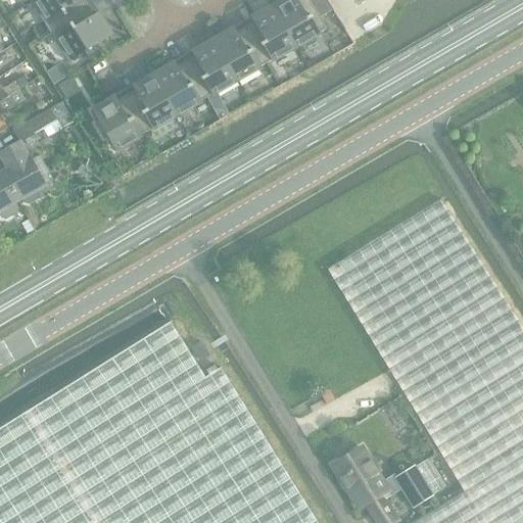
[(36,0),(32,3),(49,33),(89,7),(84,0),(36,0)]
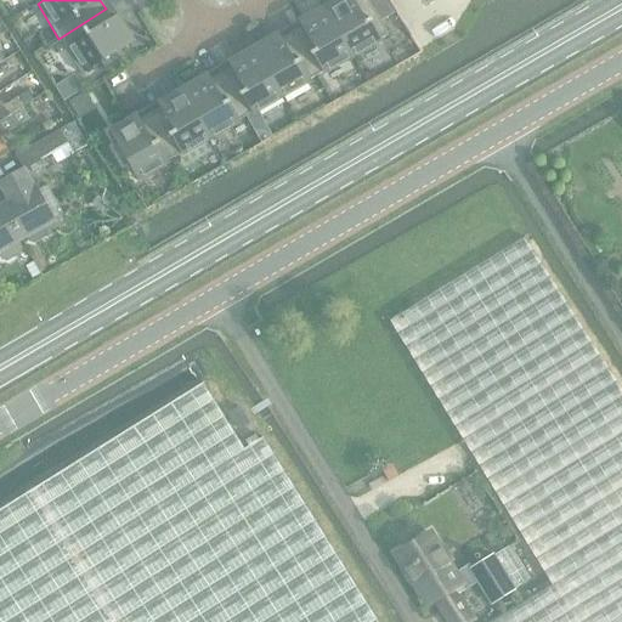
[(367,0),(339,0),(324,9),(327,12),(351,56),(388,35),(367,0)]
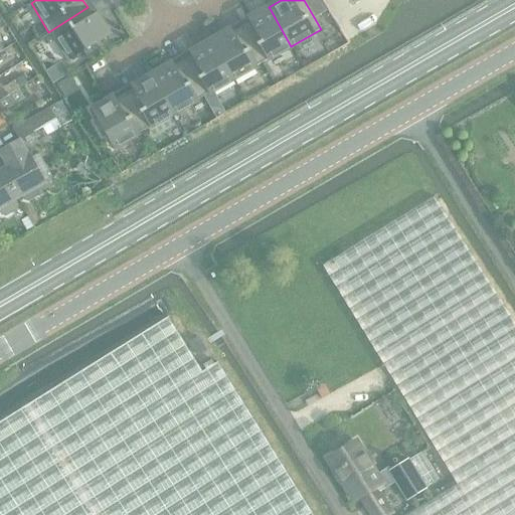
[(83,50),(87,54),(101,45),(98,41),(110,34),(97,14),(94,16),(88,7),(48,32),(66,61),(83,50)]
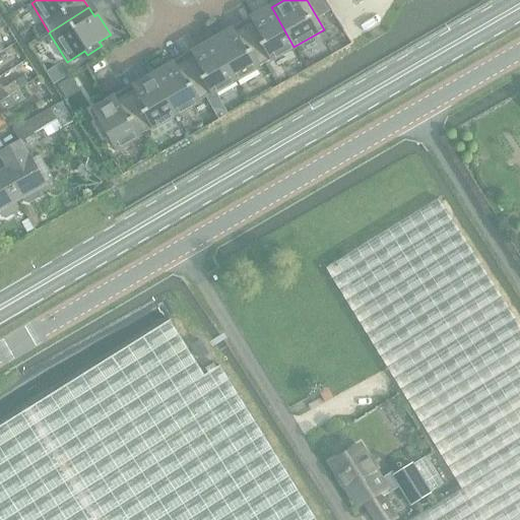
[(264,64),(294,47),(273,10),(263,16),(261,13),(242,24),(264,64)]
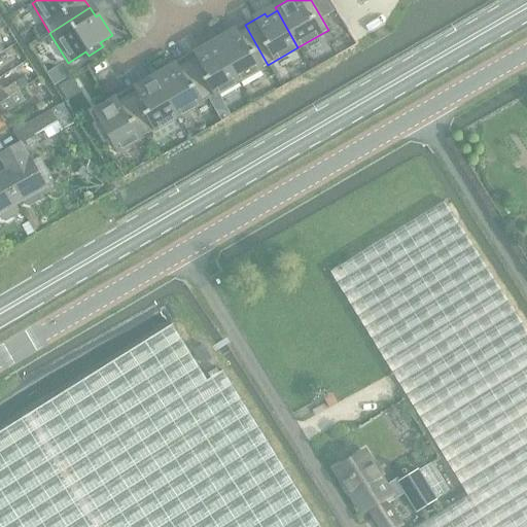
[(268,65),(245,25),(224,36),(226,39),(217,45),(238,81),(268,65)]
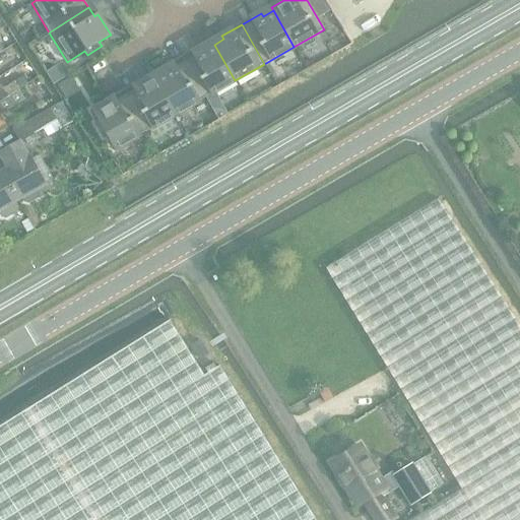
[(235,80),(214,45),(212,42),(192,53),(194,56),(184,62),(205,98),(235,80)]
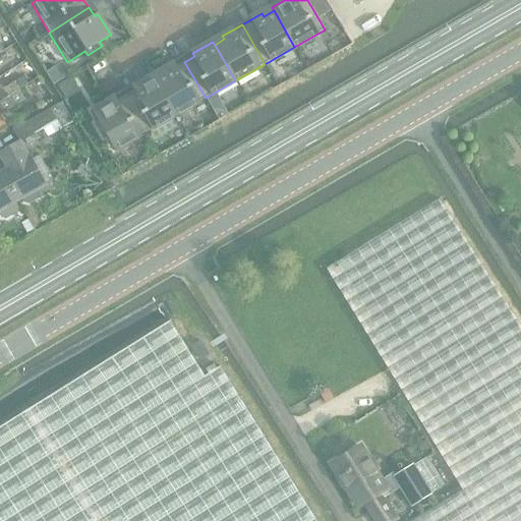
[(184,62),(183,58),(163,69),(165,73),(155,78),(176,115),(206,98),(184,62)]
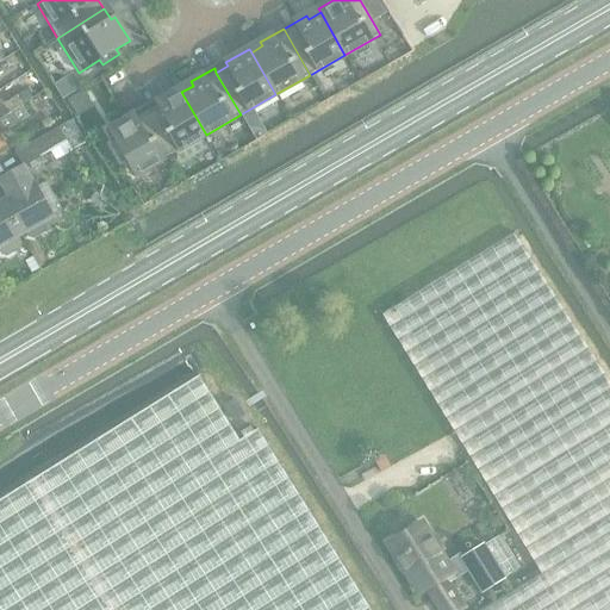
[(62,100),(81,87),(72,73),(53,85),(62,100)]
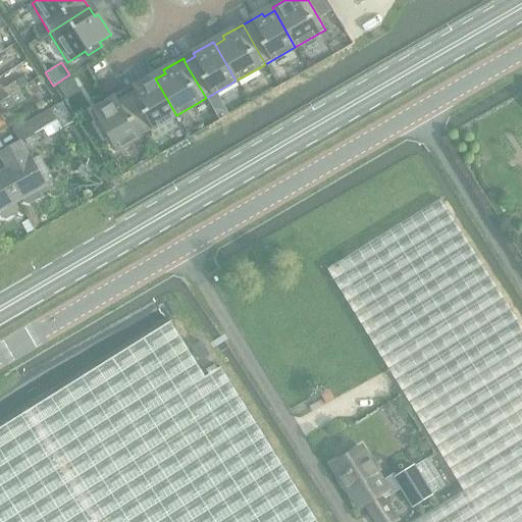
[(146,133),(176,115),(153,75),(134,87),(136,90),(125,96),(146,133)]
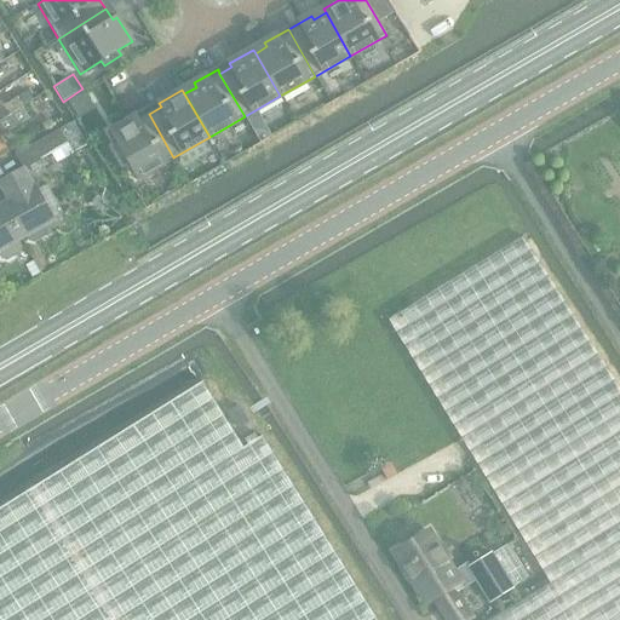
[(0,121),(22,108),(30,103),(24,93),(4,107),(0,101),(0,121)]
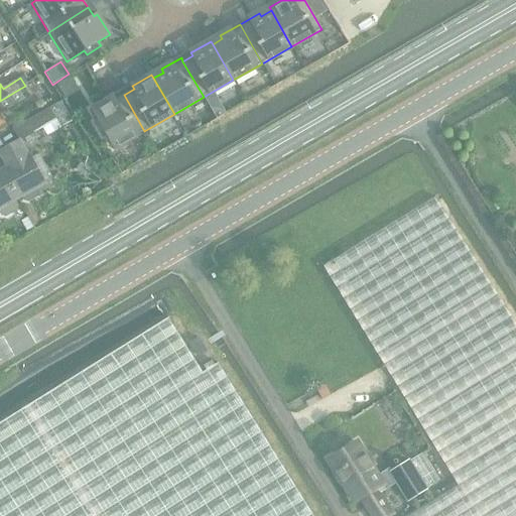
[(0,114),(24,99),(18,90),(0,101),(0,124),(4,122),(0,115),(0,114)]
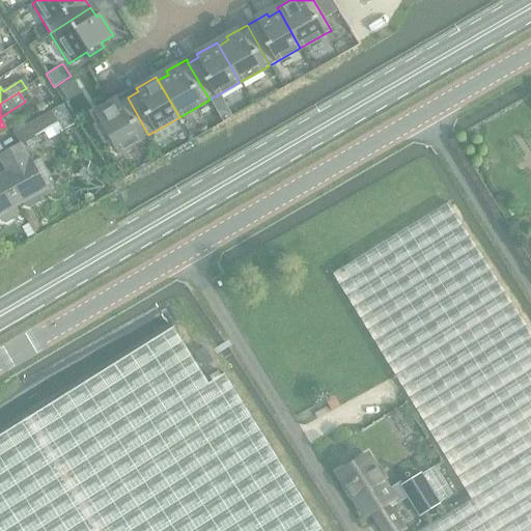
[(118,152),(148,135),(128,98),(118,103),(116,100),(94,112),(102,123),(98,126),(106,141),(110,138),(118,152)]
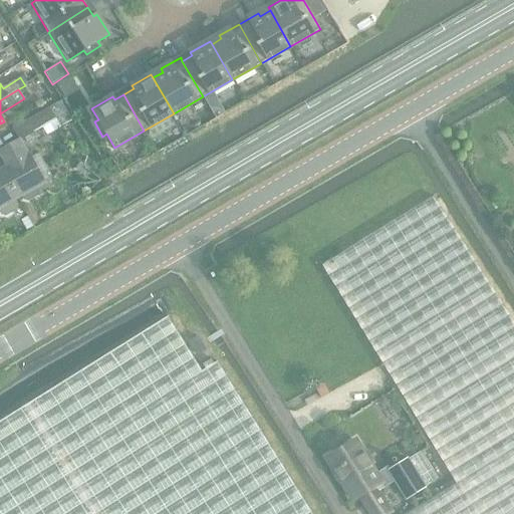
[(62,101),(50,108),(56,119),(60,127),(72,120),(62,101)]
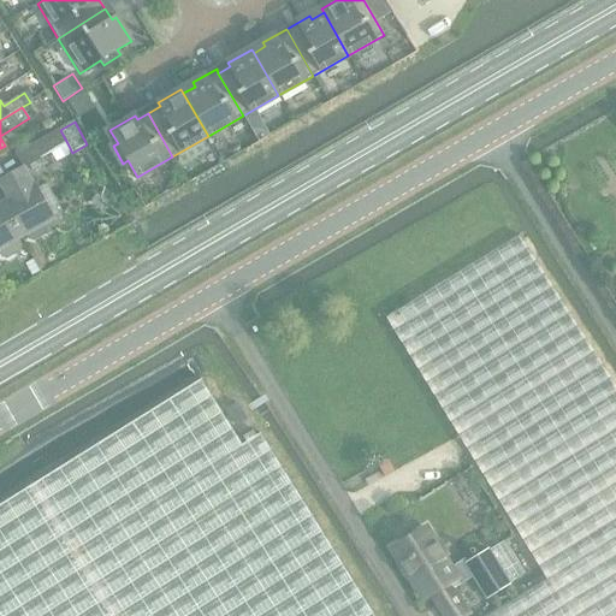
[(42,158),(67,143),(60,130),(16,154),(24,169),(29,165),(42,158)]
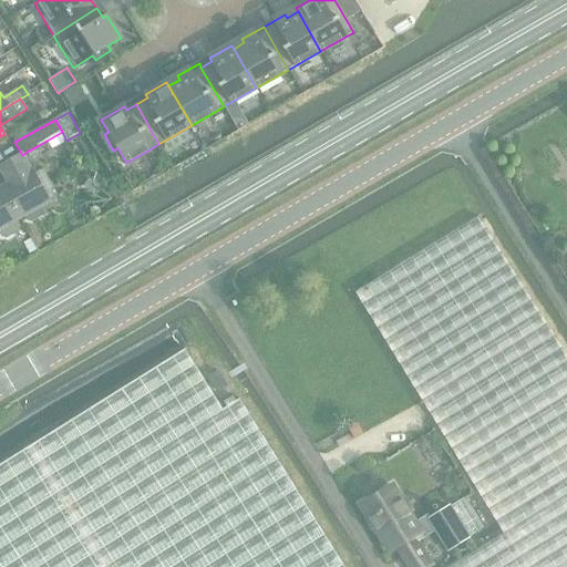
[(39,145),(27,152),(30,157),(42,151),(39,145)]
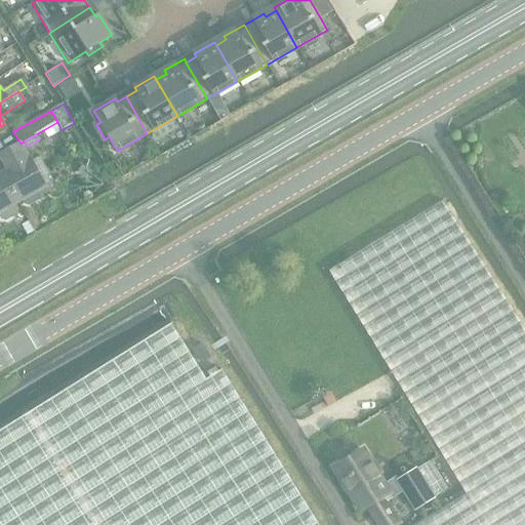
[(18,144),(0,153),(0,156),(7,169),(1,172),(17,202),(22,199),(24,204),(29,205),(39,200),(40,194),(38,191),(45,187),(29,157),(27,158),(18,144)]
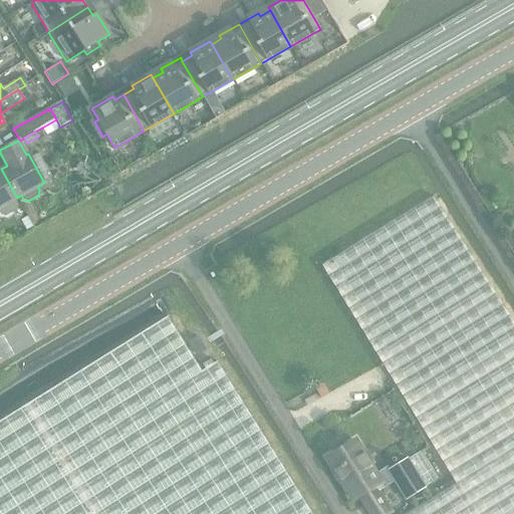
[(0,213),(1,215),(5,216),(17,209),(18,205),(15,199),(17,198),(1,169),(0,170),(0,213)]
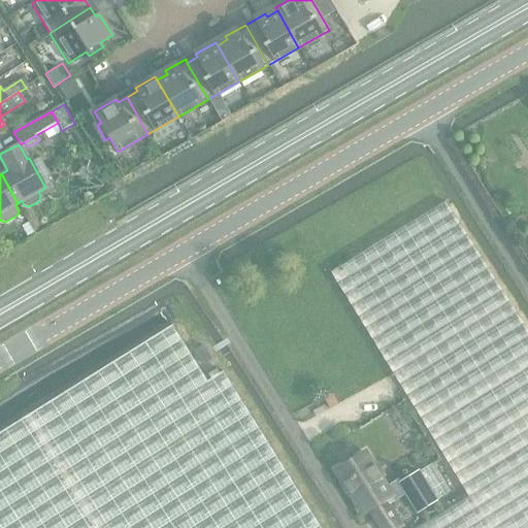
[(527,527),(527,332),(446,203),(331,273),(458,480),(469,498),(421,527),(527,527)]
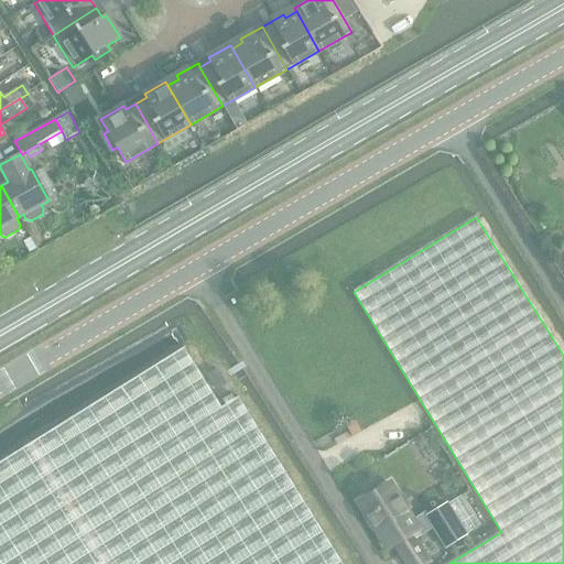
[(0,563),(342,563),(238,397),(221,408),(184,348),(0,463),(0,563)]
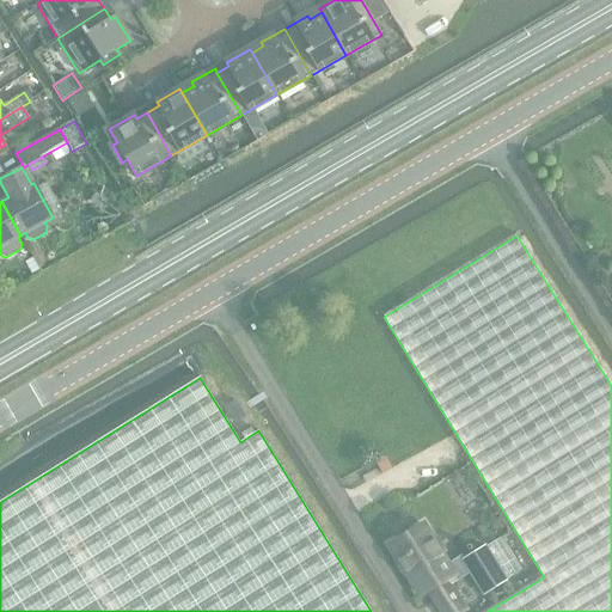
[(237,423),(245,417),(236,403),(227,409),(237,423)]
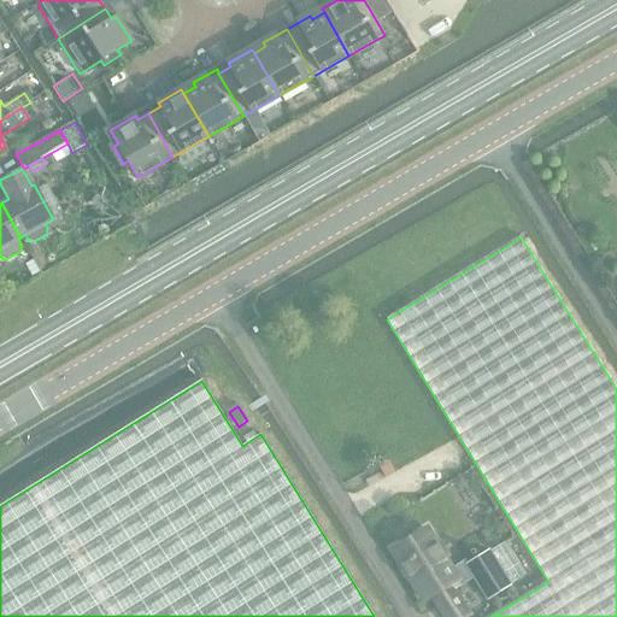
[(388,460),(377,465),(385,479),(395,472),(388,460)]
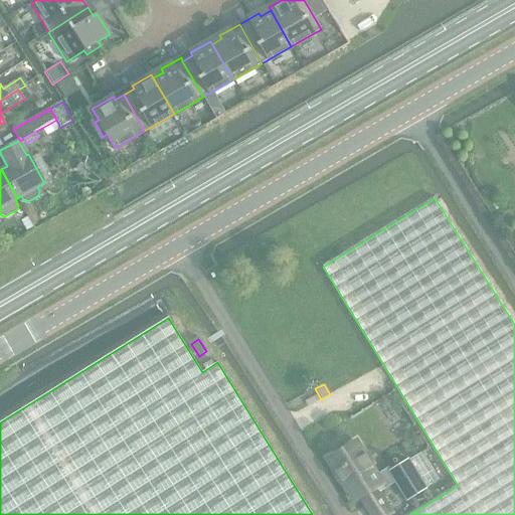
[(389,514),(392,513),(381,497),(378,493),(396,482),(408,501),(441,481),(422,452),(391,472),(388,467),(379,473),(374,466),(376,465),(368,452),(366,453),(358,441),(329,459),(356,501),(367,494),(370,498),(365,502),(373,514),(389,514)]
